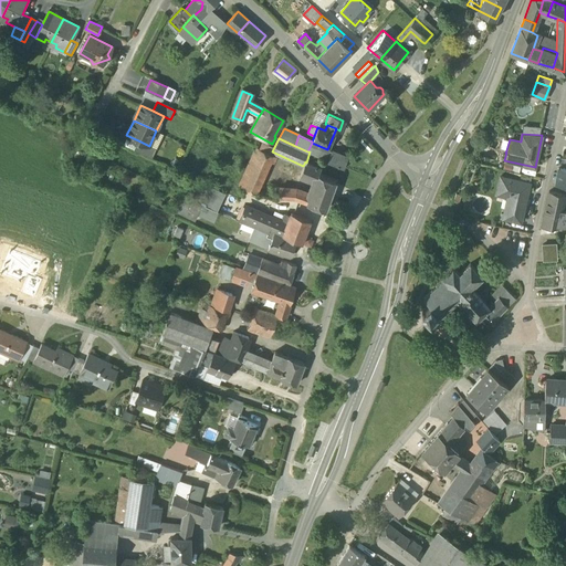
[(149,146),(138,140),(134,150),(152,158),(156,149),(149,146)]
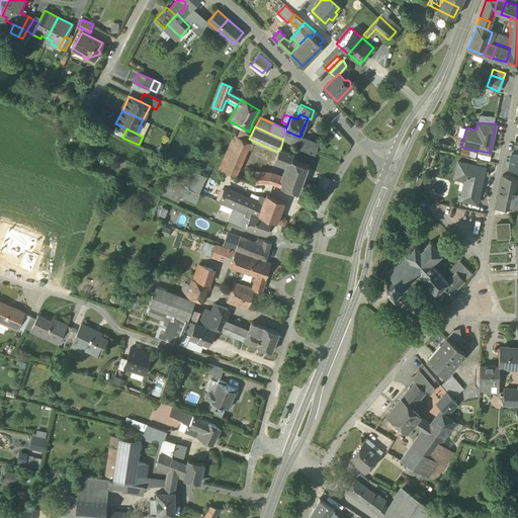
[(299,137),(285,131),(281,139),(283,139),(298,146),(303,139),(299,137)]
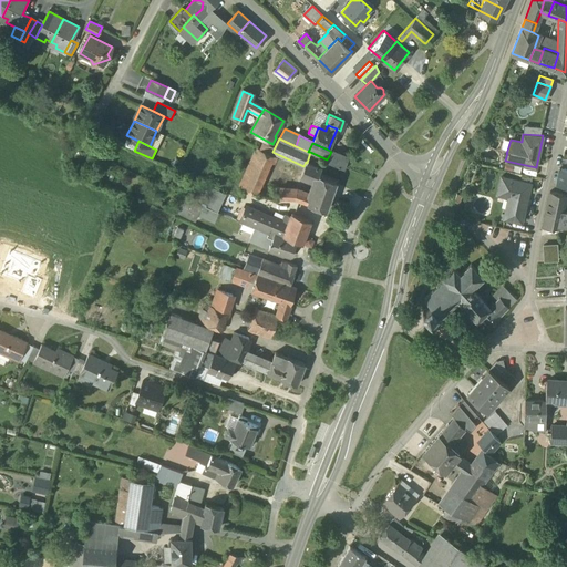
[(256,147),(239,185),(256,193),(259,184),(271,155),(256,147)]
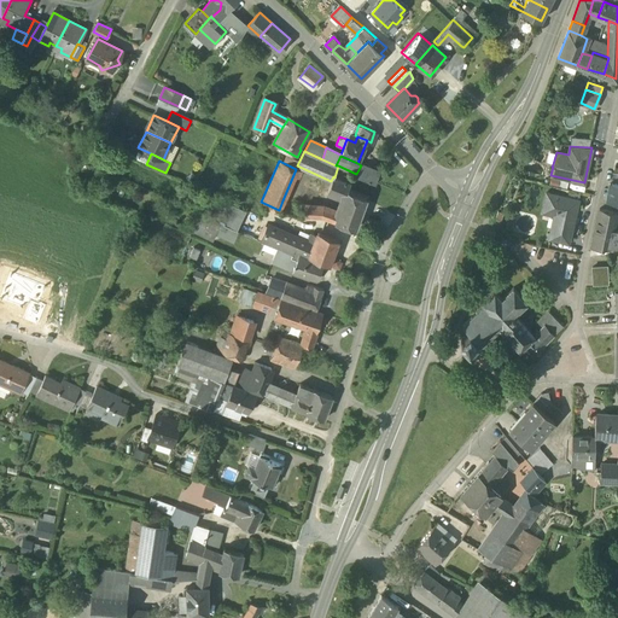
[(379,172),(361,164),(361,165),(356,174),(375,182),(379,172)]
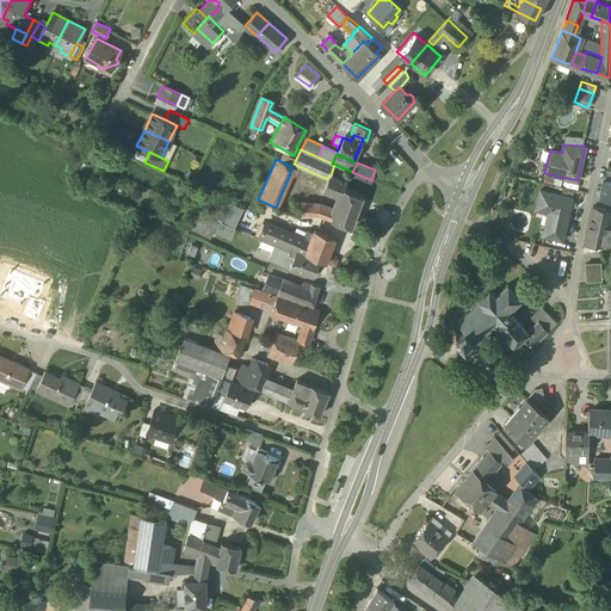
[(329,174),(327,179),(322,190),(340,196),(343,189),(346,180),(331,176),(329,174)]
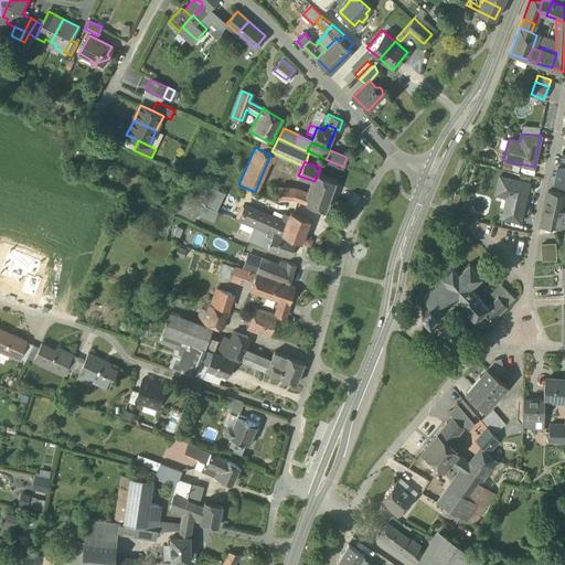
[(564,169),(557,169),(555,184),(564,187),(564,169)]
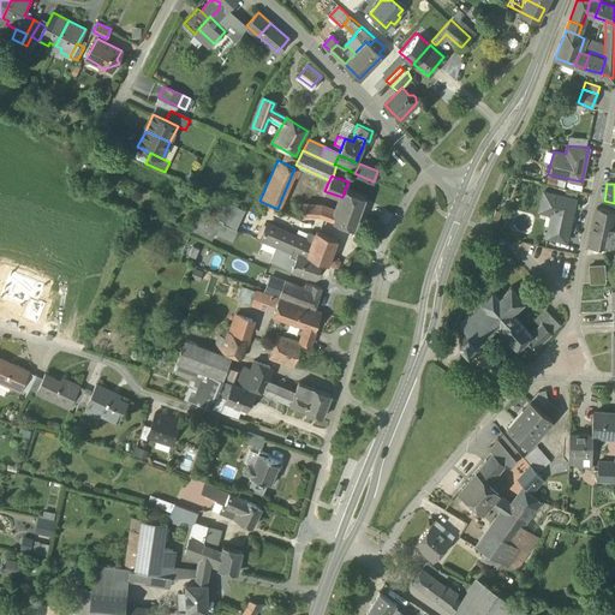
[(336,212),(334,220),(353,227),(365,197),(345,190),(342,197),(336,212)]
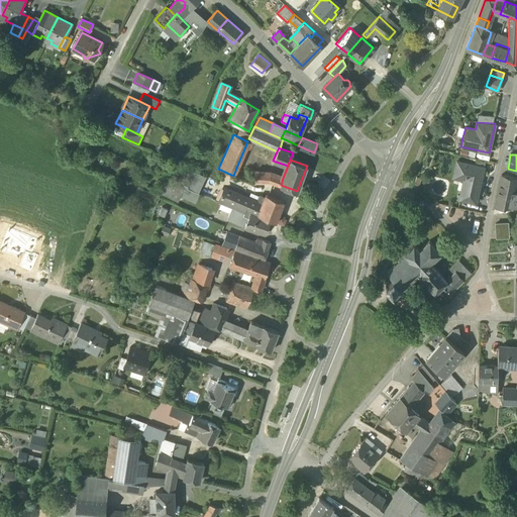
[(484,167),(457,162),(454,175),(464,177),(461,191),(477,195),(478,195),(481,178),(480,178),(481,174),(482,174),(484,167)]
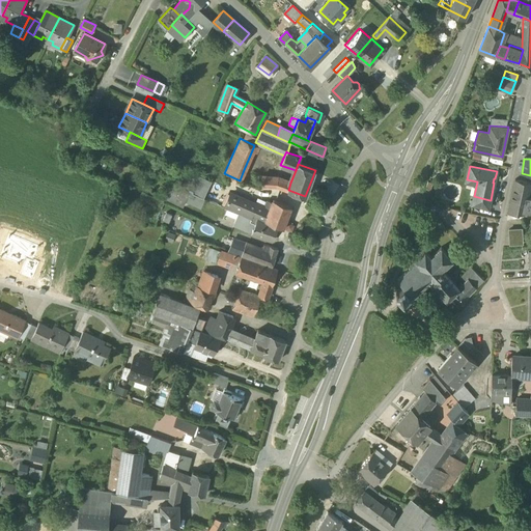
[(210,182),(197,175),(195,180),(206,187),(210,182)]
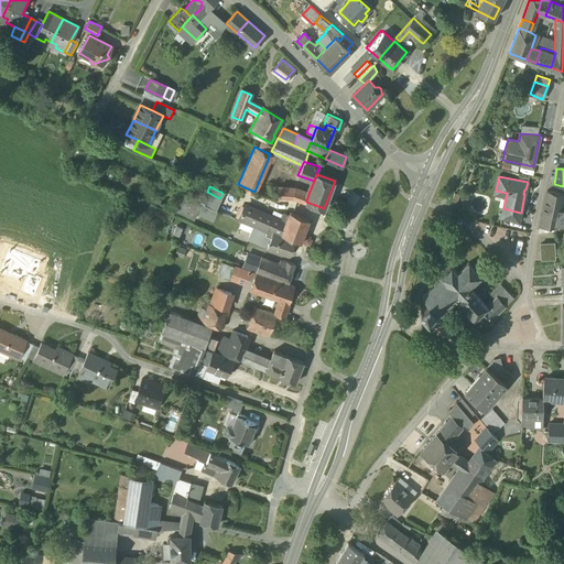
[(294,188),(282,188),(283,197),(293,197),(294,188)]
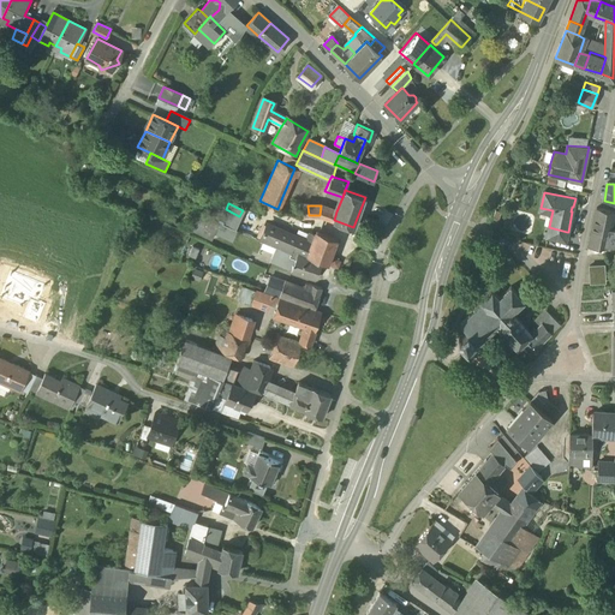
[(336,212),(321,206),(320,215),(334,220),(336,212)]
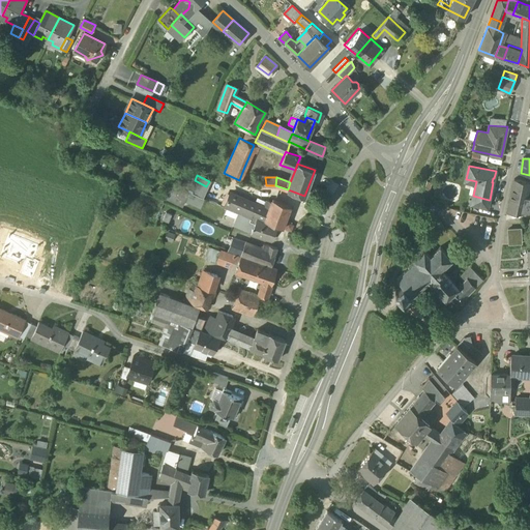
[(513,179),(507,212),(525,212),(525,204),(525,197),(528,186),(525,182),(525,181),(513,179)]
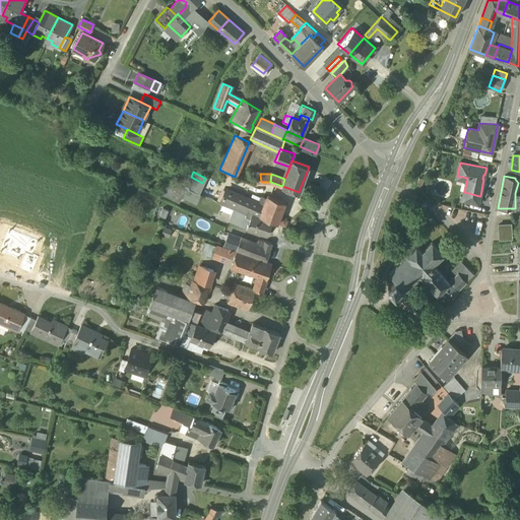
[(202,183),(191,177),(185,188),(197,193),(202,183)]
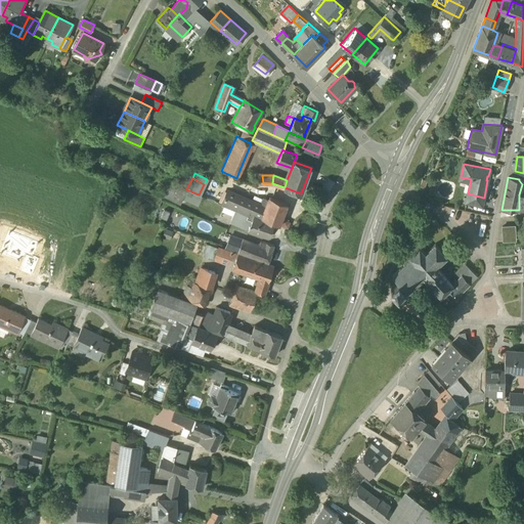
[(185,188),(171,182),(167,191),(165,197),(179,204),(185,188)]
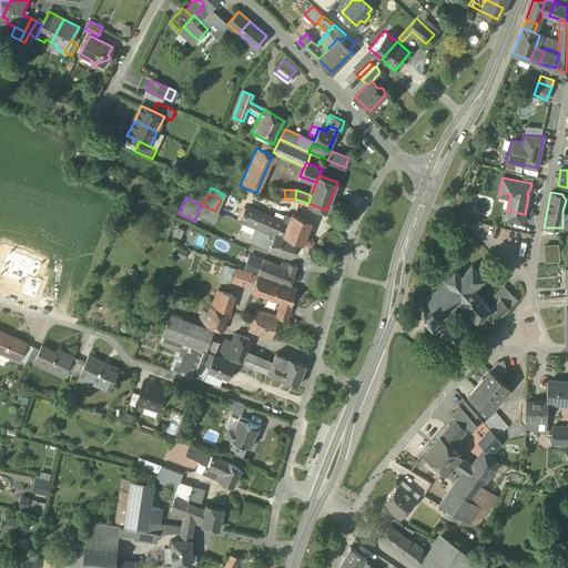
[(273,221),(245,209),(240,222),(255,229),(269,234),(271,231),(271,230),(270,229),(273,221)]
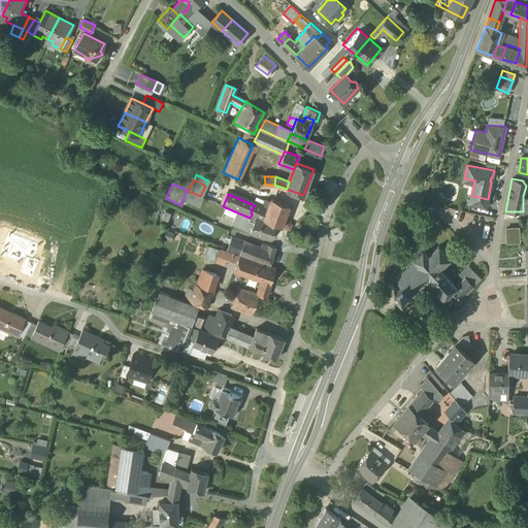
[(487,199),(472,196),(470,203),(485,206),(487,199)]
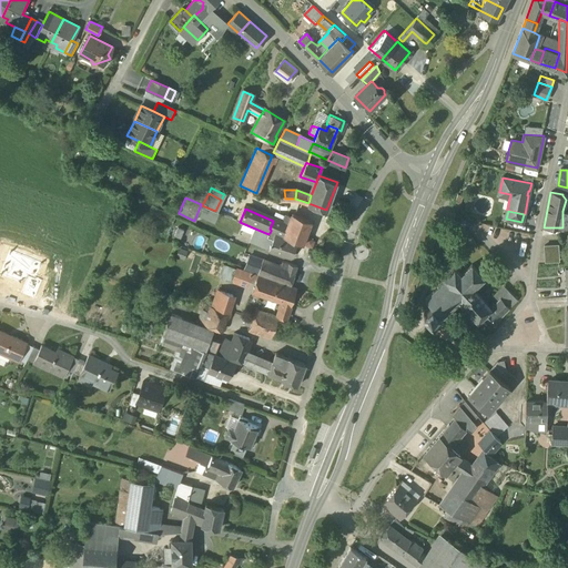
[(312,221),(293,214),(288,225),(284,235),(303,244),(312,221)]
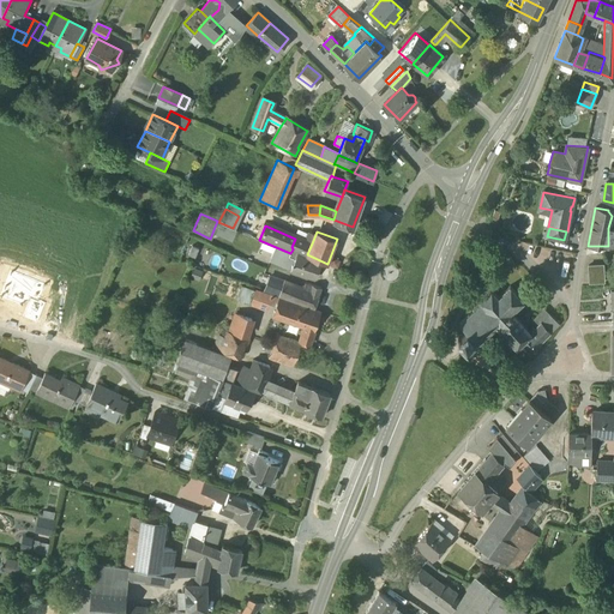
[(312,244),(296,236),(295,239),(292,247),(293,248),(307,254),(312,244)]
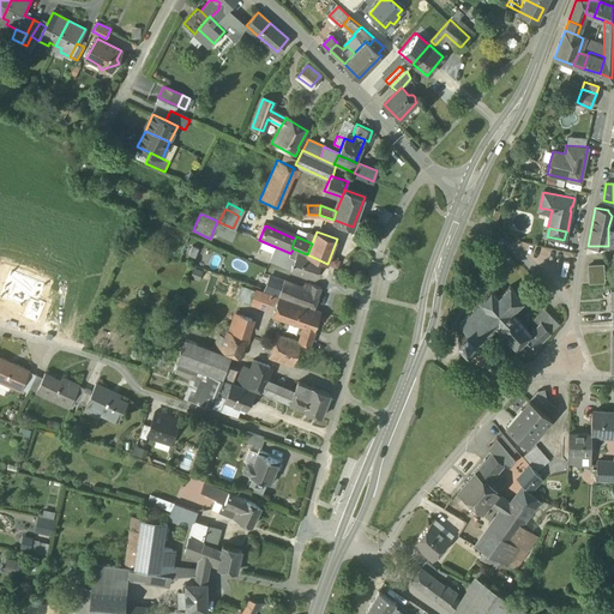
[(191,245),(188,253),(196,256),(198,247),(191,245)]
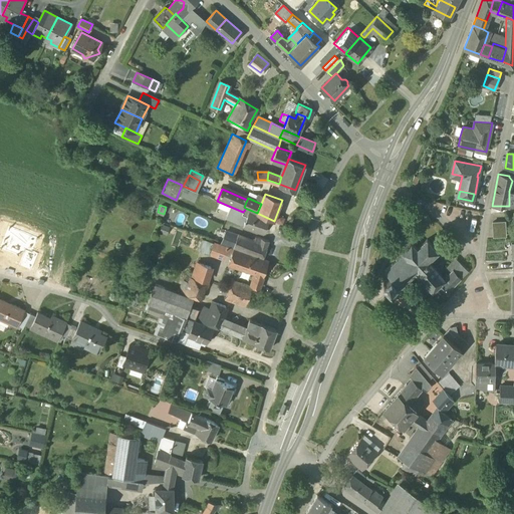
[(243,212),(231,207),(226,218),(243,225),(243,226),(243,227),(250,212),(245,209),(243,212)]
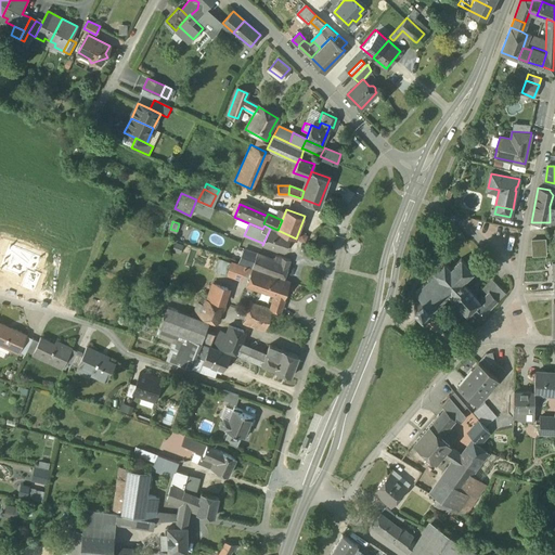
[(270,229),(262,245),(284,253),(291,237),(270,229)]
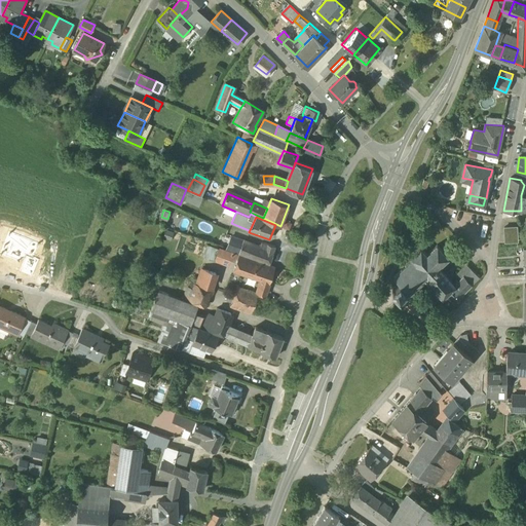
[(282,226),(288,229),(291,222),(285,219),(282,226)]
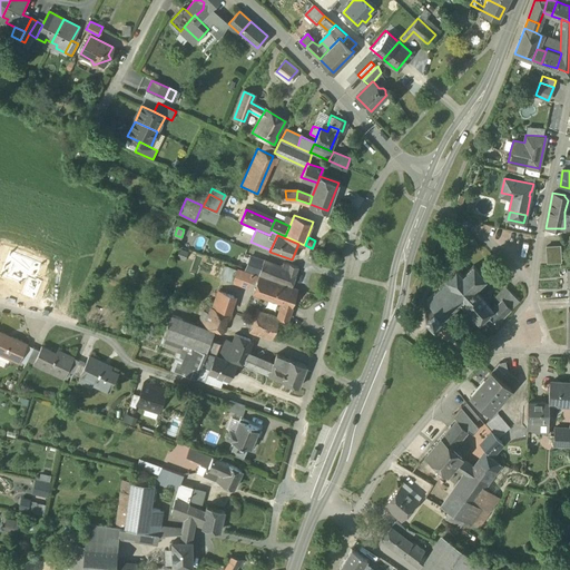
[(41,278),(48,262),(0,243),(0,290),(38,304),(47,281),(41,278)]
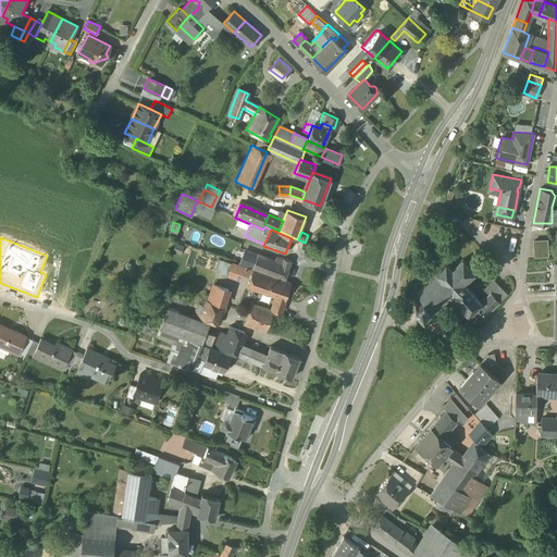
[(273,261),(267,259),(268,259),(258,255),(257,255),(245,250),(240,263),(285,280),(292,261),(276,257),(276,260),(273,261)]
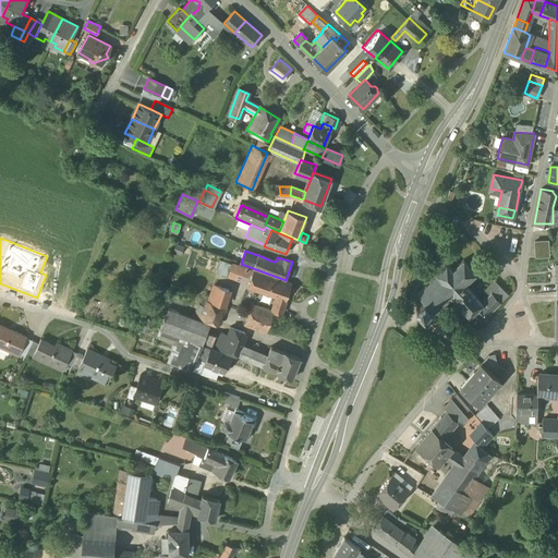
[(437,276),(417,294),(424,302),(431,310),(434,312),(475,273),(463,259),(452,269),(446,263),(435,274),(437,276)]
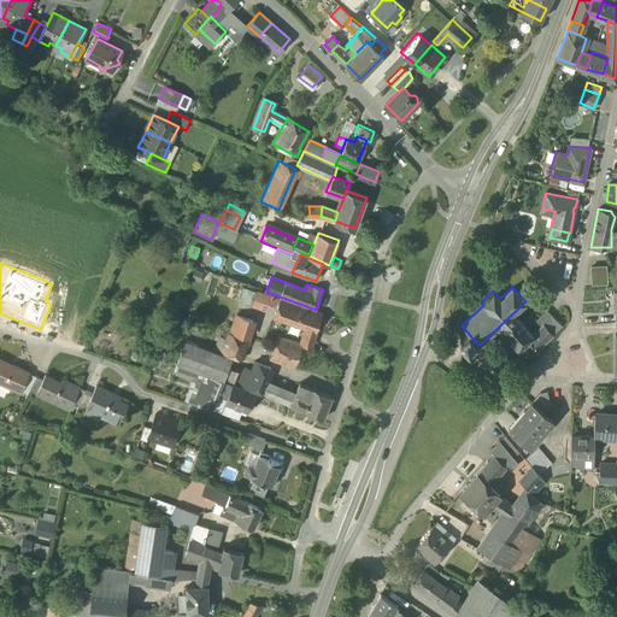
[(271,298),(258,293),(253,306),(268,311),(269,304),(271,298)]
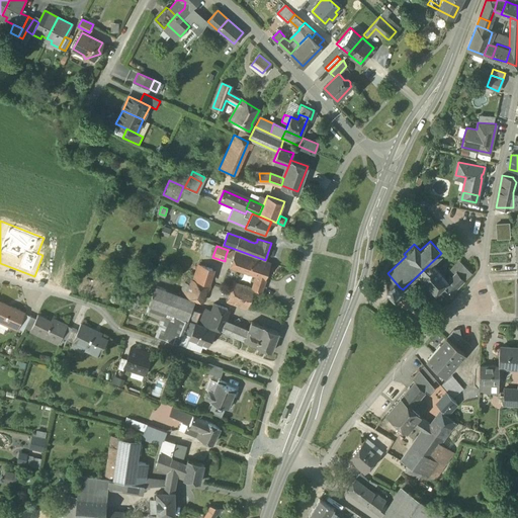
[(270,263),(237,252),(236,255),(232,266),(257,274),(265,277),(270,263)]
